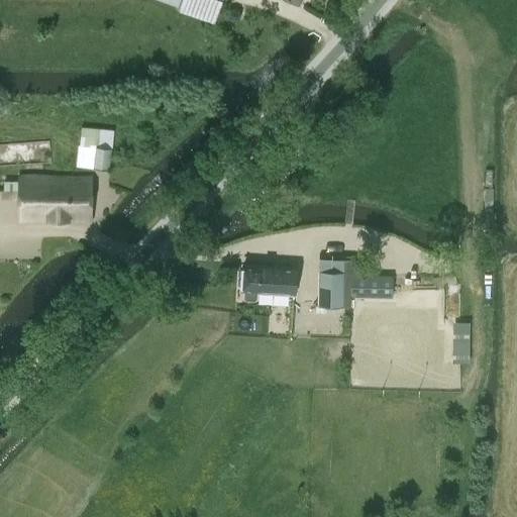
[(179,10),(214,22),(221,0),(157,0),(179,7),(179,10)]
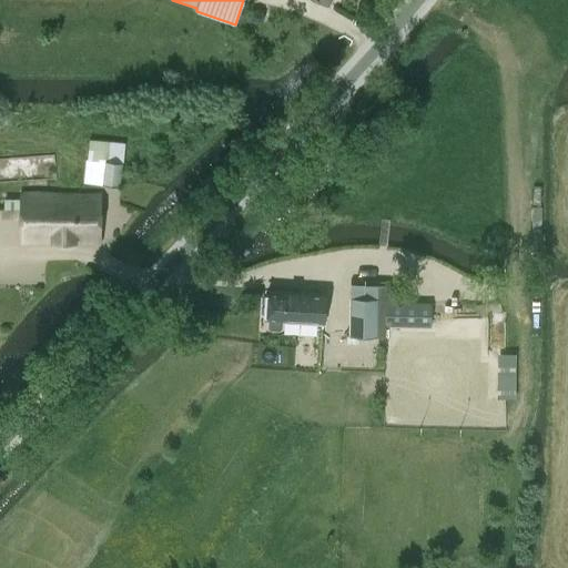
[(262,12),(257,10),(253,12),(250,17),(252,22),(256,24),(262,22),(264,18),(262,12)]
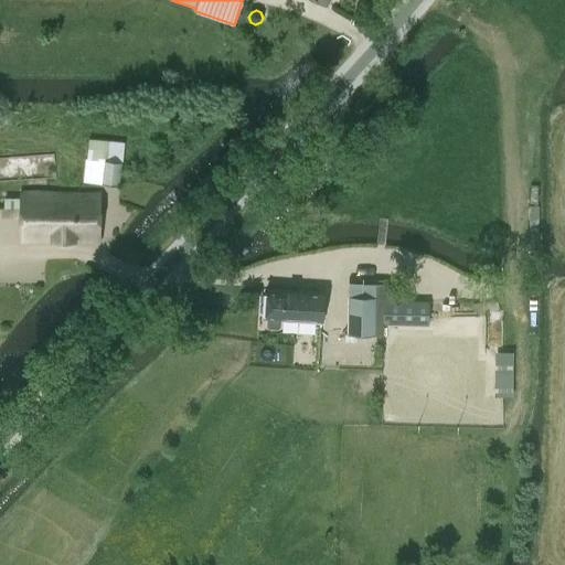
[(124,142),(88,139),(85,182),(120,185),(124,142)]
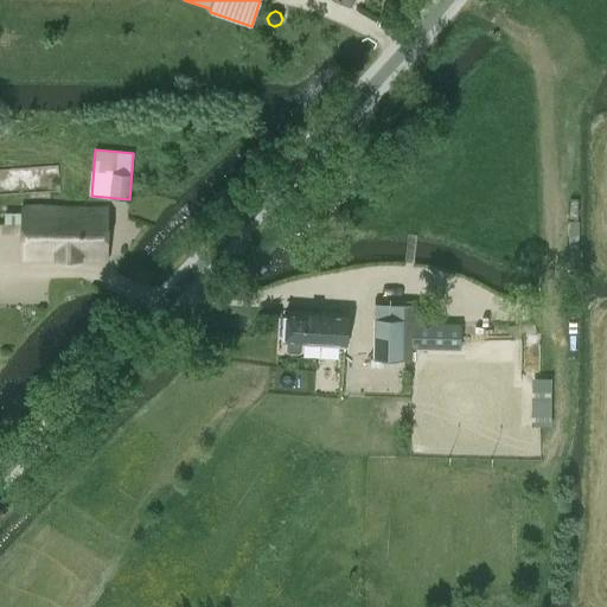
[(108,260),(108,208),(23,205),(23,215),(23,227),(21,260),(108,260)]
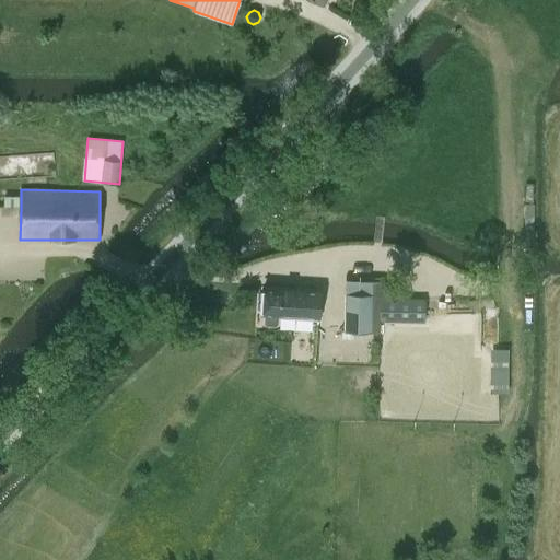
[(4,198),(3,208),(21,209),(21,198),(4,198)]
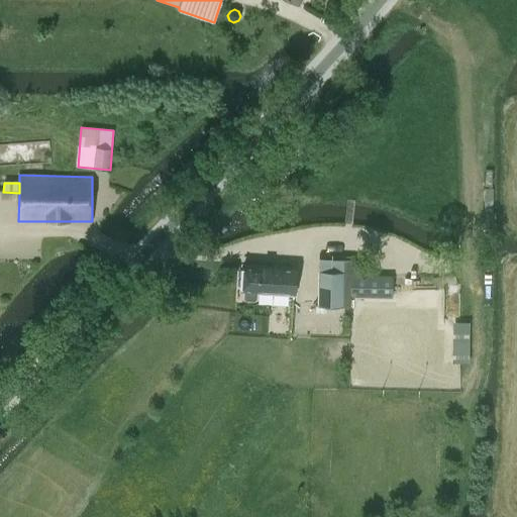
[(243,265),(241,290),(243,291),(243,297),(244,300),(254,301),(255,298),(256,292),(289,294),(289,298),(293,298),(295,269),(243,265)]
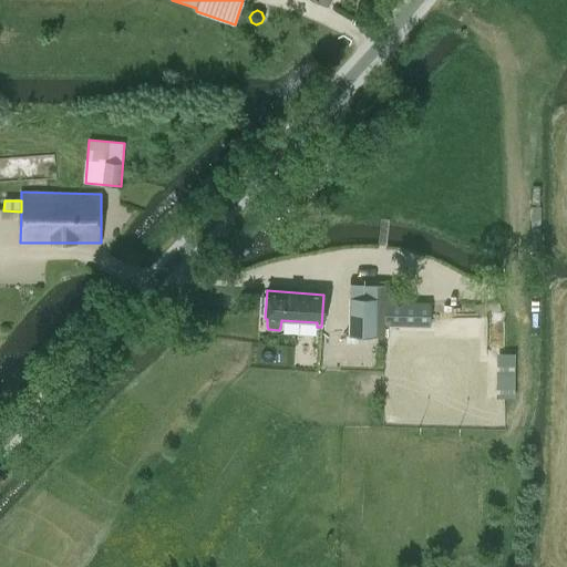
[(350,298),(349,336),(375,336),(384,337),(385,326),(431,327),(431,302),(398,301),(397,301),(377,301),(377,298),(350,298)]
